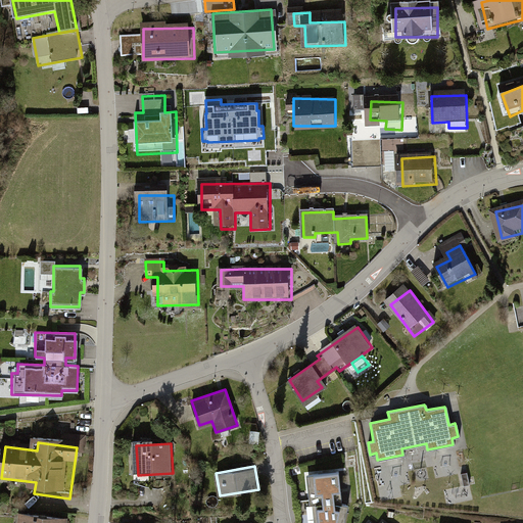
[(338,469),(305,473),(310,505),(312,504),(314,522),(343,522),(348,503),(342,502),(338,469)]
